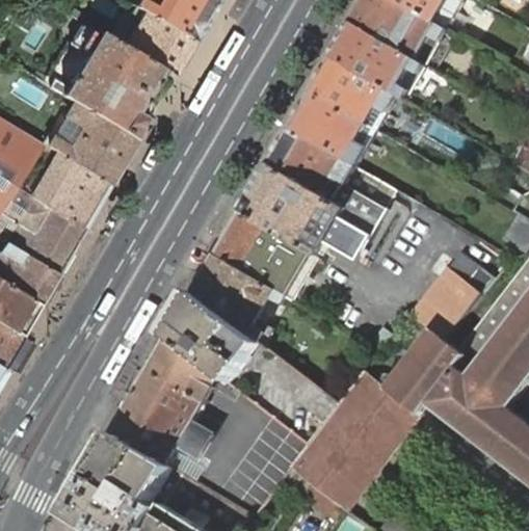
[(204,21),(214,0),(137,0),(134,6),(142,11),(192,41),(204,21)]
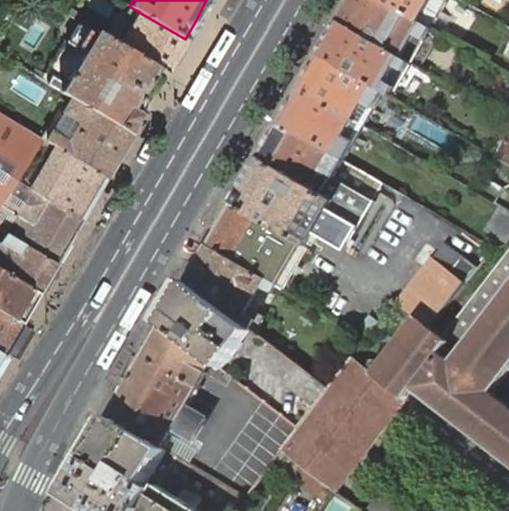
[(351,0),(339,22),(400,57),(411,63),(424,39),(429,32),(430,29),(424,25),(417,21),(381,0),(351,0)]
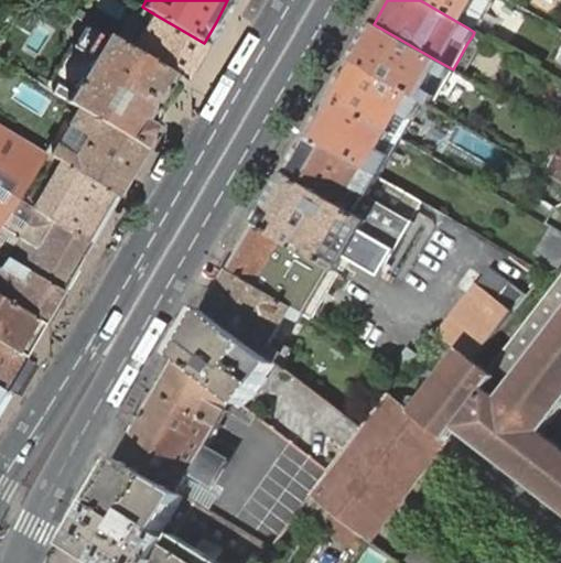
[(420,0),(460,23),(473,0),(420,0)]
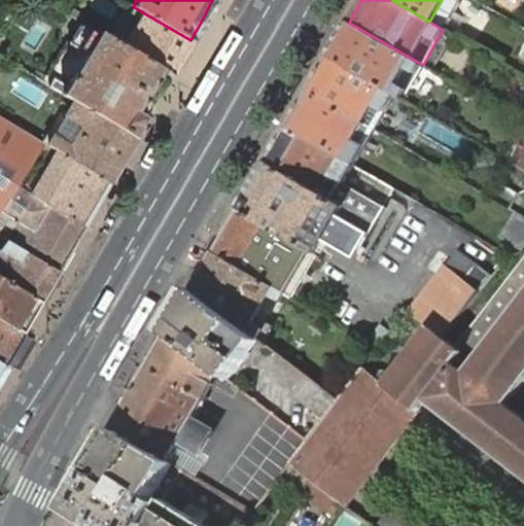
[(442,0),(429,22),(437,26),(451,0),(442,0)]
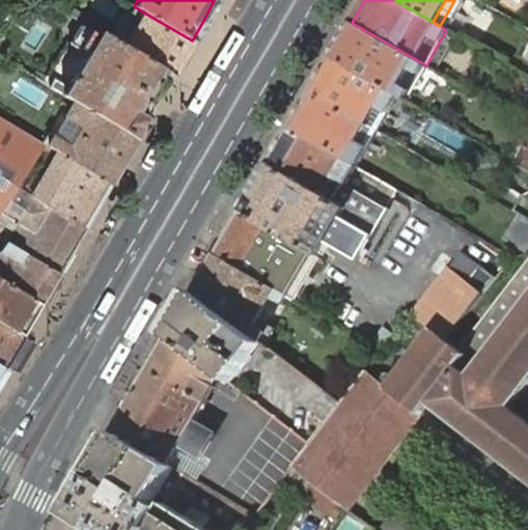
[(171,77),(192,40),(142,11),(134,6),(129,14),(139,20),(126,40),(118,35),(114,43),(122,48),(161,71),(171,77)]
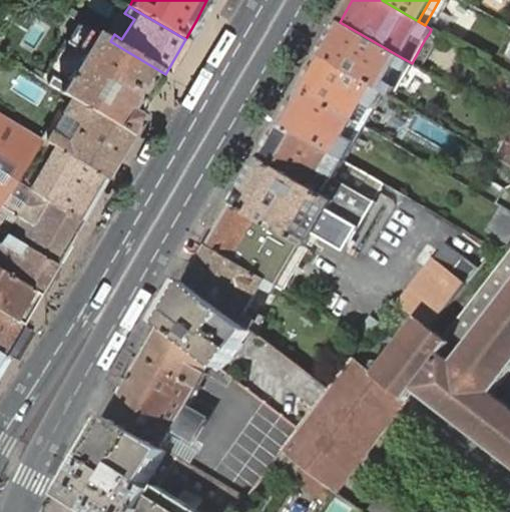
[(340,22),(322,54),(369,83),(384,91),(392,95),(397,87),(406,71),(412,63),(401,57),(340,22)]
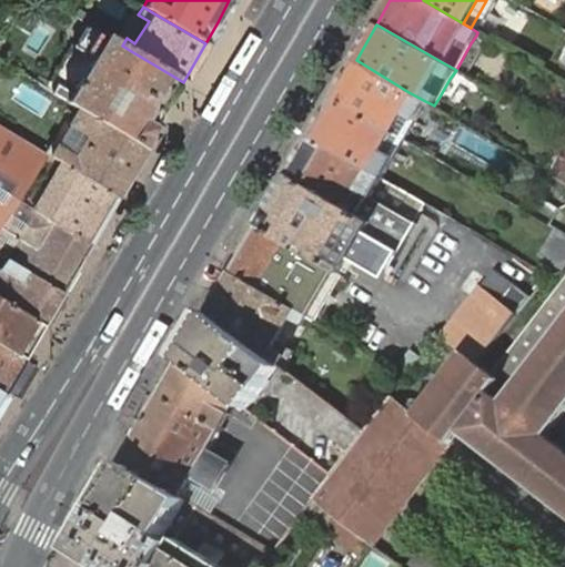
[(131,51),(122,46),(103,34),(96,29),(93,32),(84,27),(72,47),(77,49),(90,57),(69,92),(56,84),(50,92),(63,101),(71,105),(78,109),(143,149),(158,125),(145,119),(172,76),(131,51)]
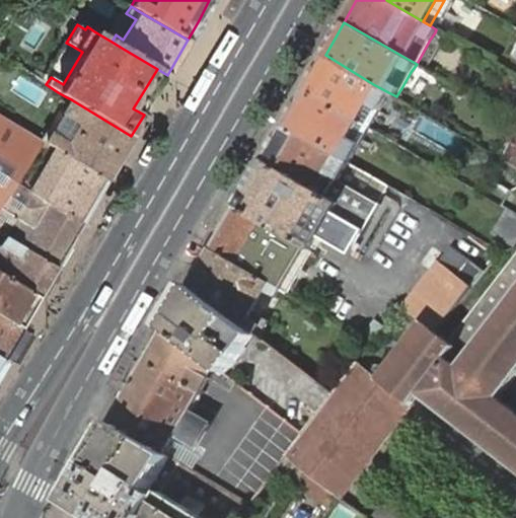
[(439,45),(430,40),(417,64),(425,69),(439,45)]
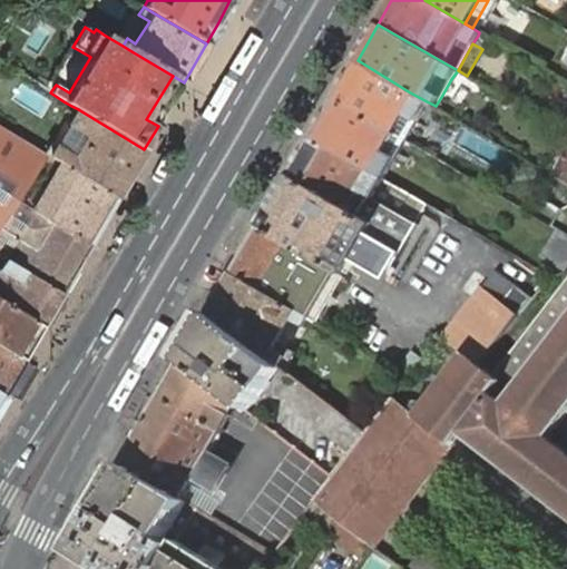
[(358,60),(334,99),(392,134),(404,140),(416,121),(427,101),(410,92),(358,60)]
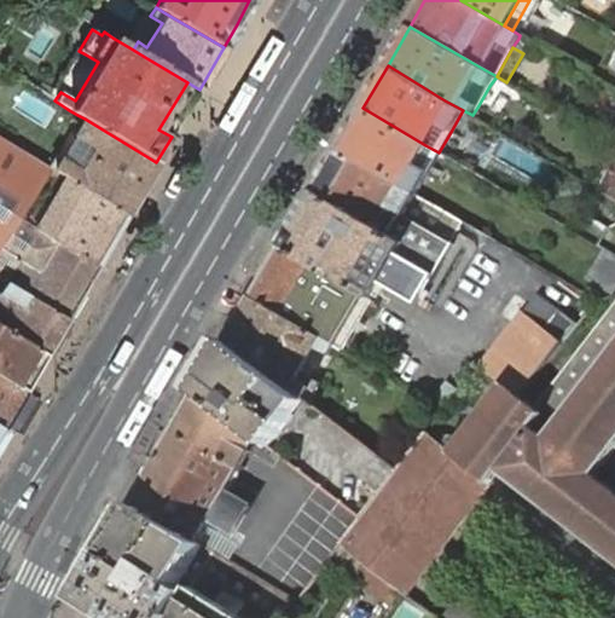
[(363,108),(338,149),(415,194),(427,172),(439,152),(425,145),(363,108)]
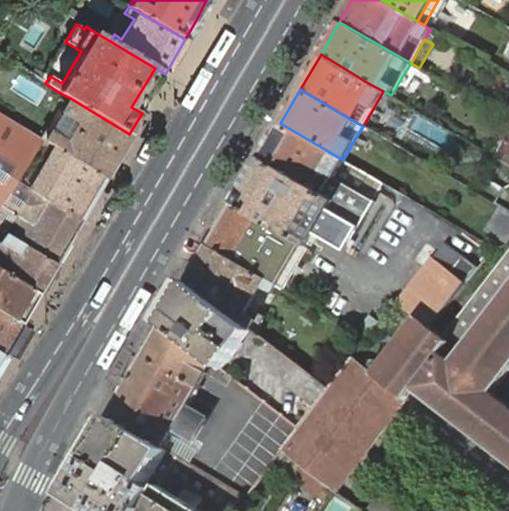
[(105,177),(129,134),(70,98),(64,95),(61,100),(67,103),(62,111),(80,122),(67,142),(49,131),(49,133),(43,129),(38,138),(39,138),(44,141),(47,142),(105,177)]
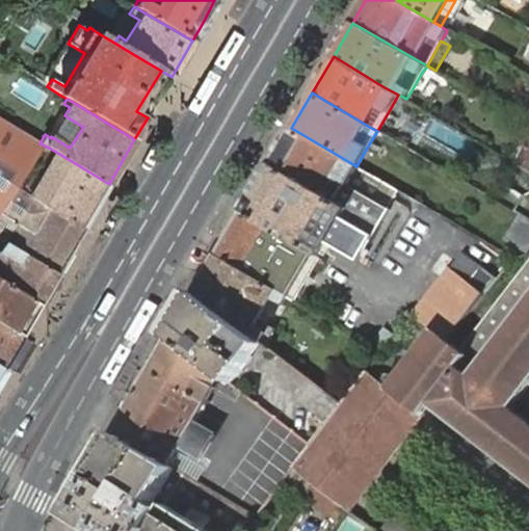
[(64,115),(51,136),(70,148),(83,127),(64,115)]
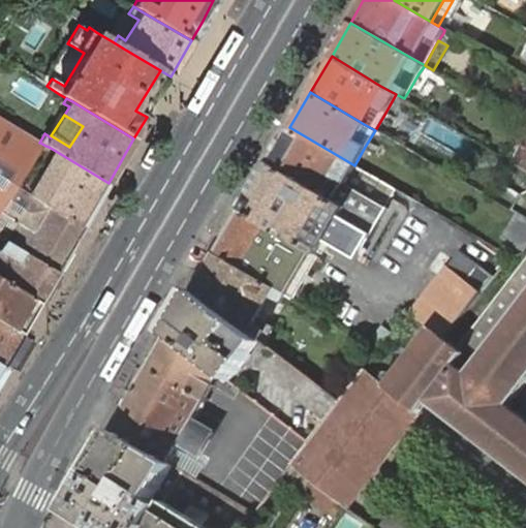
[(40,143),(39,143),(0,118),(0,240),(1,241),(22,252),(56,273),(82,228),(19,189),(17,188),(20,183),(14,180),(40,143)]
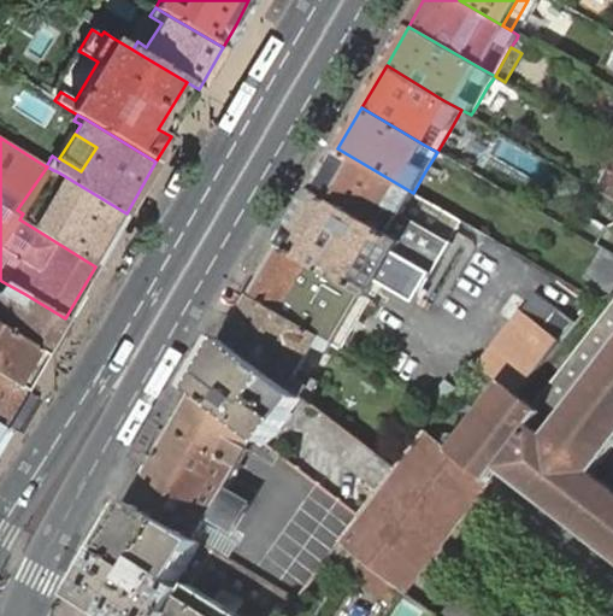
[(331,344),(340,348),(370,298),(379,281),(414,301),(448,244),(454,234),(466,240),(473,229),(413,193),(337,148),(313,191),(281,246),(251,297),(306,329),(331,344)]
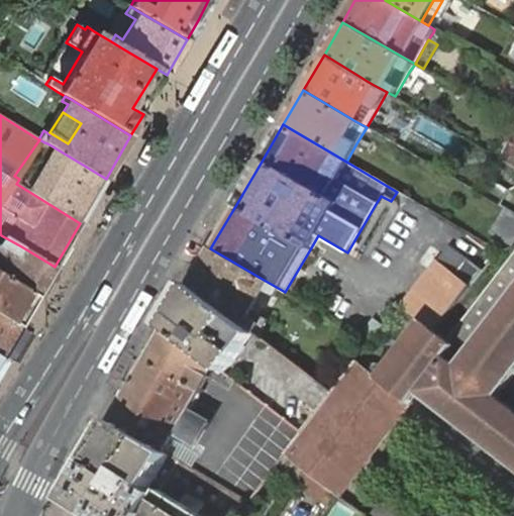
[(513,134),(500,159),(513,167),(513,134)]
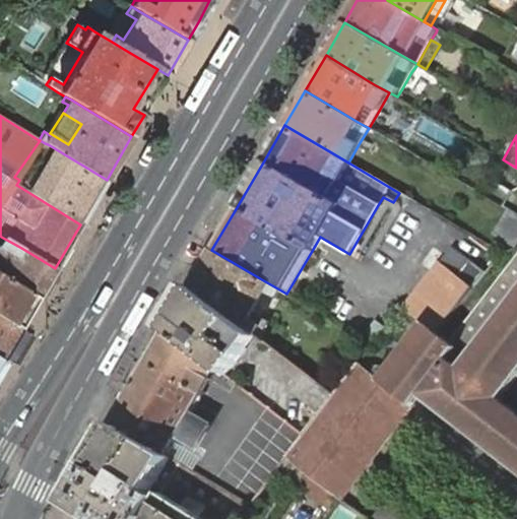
[(80,224),(107,180),(48,144),(45,149),(51,153),(33,184),(25,181),(23,179),(18,186),(80,224)]
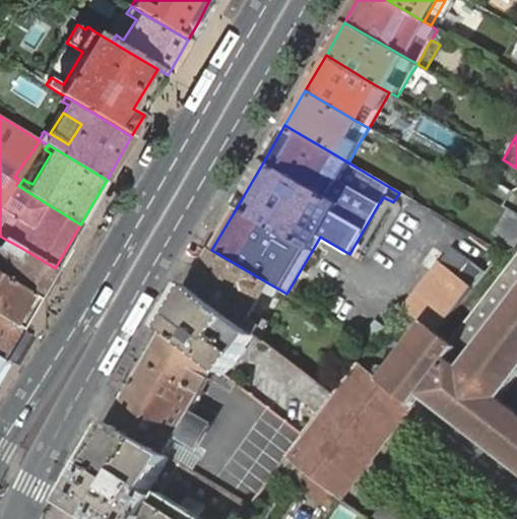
[(51,153),(45,149),(25,181),(33,184),(51,153)]
